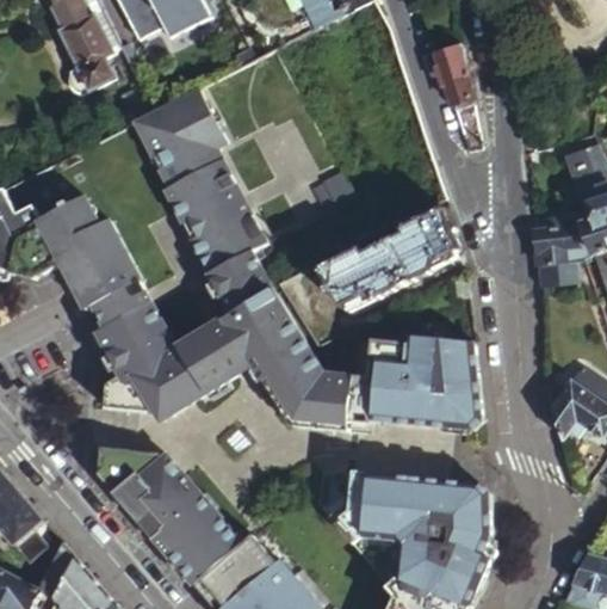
[(55,0),(66,23),(60,25),(76,61),(67,66),(68,67),(78,88),(80,93),(112,78),(104,57),(113,53),(112,48),(118,44),(107,20),(97,0),(55,0)]
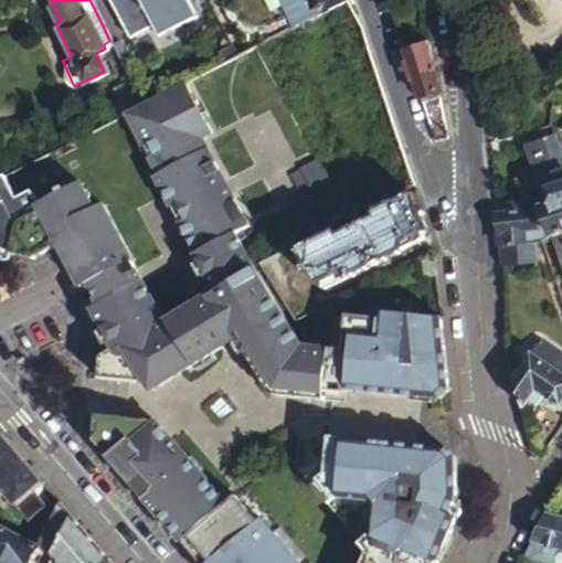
[(107,0),(126,38),(147,27),(186,8),(181,0),(107,0)]
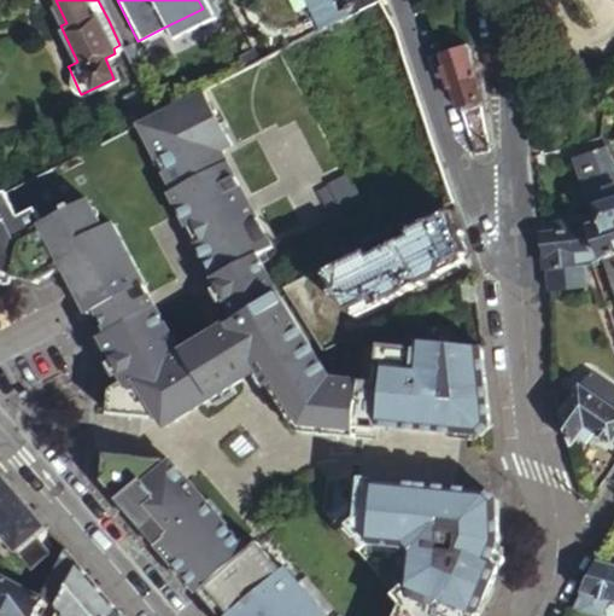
[(310,0),(313,4),(321,19),(348,6),(344,0),(310,0)]
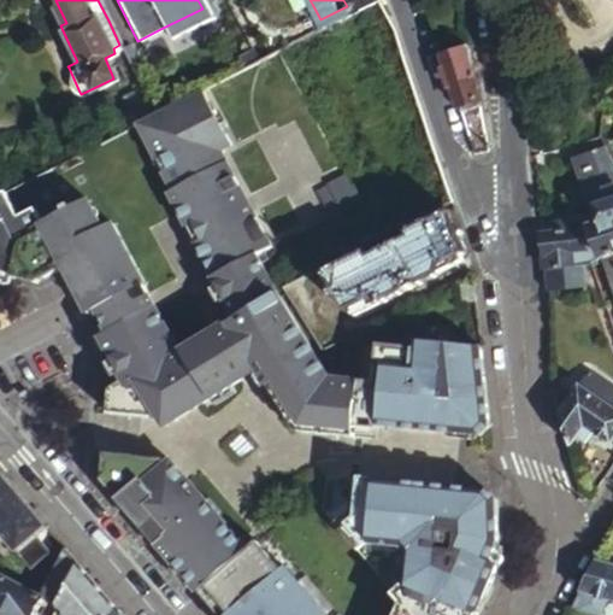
[(202,9),(160,29),(166,41),(208,19),(202,9)]
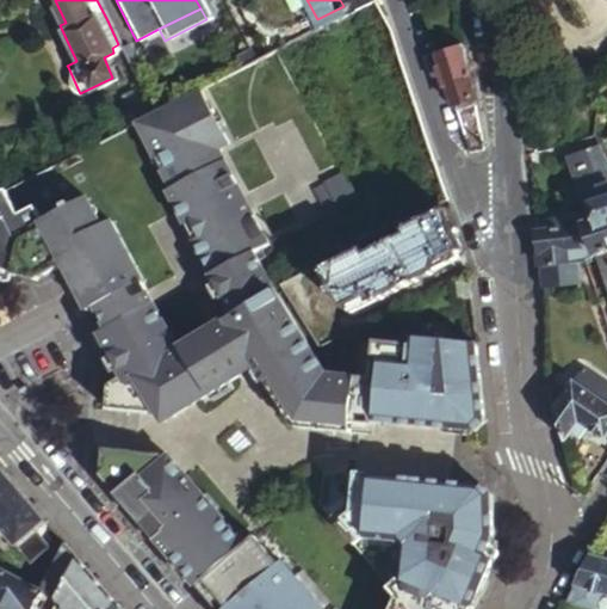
[(454,44),(433,51),(452,109),(468,103),(463,81),(454,44)]
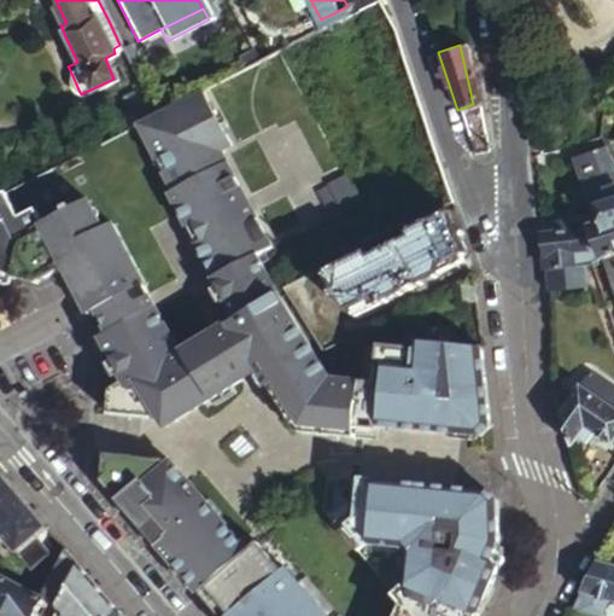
[(79,89),(69,68),(68,73),(68,75),(68,79),(69,83),(71,86),(74,89),(77,89),(79,89)]
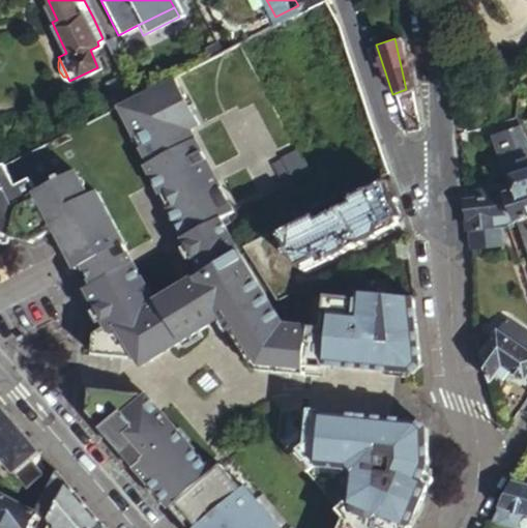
[(122,97),(116,99),(129,124),(147,157),(143,159),(157,187),(165,185),(172,200),(166,204),(181,233),(216,214),(231,206),(207,163),(186,122),(195,117),(170,71),(122,97)]
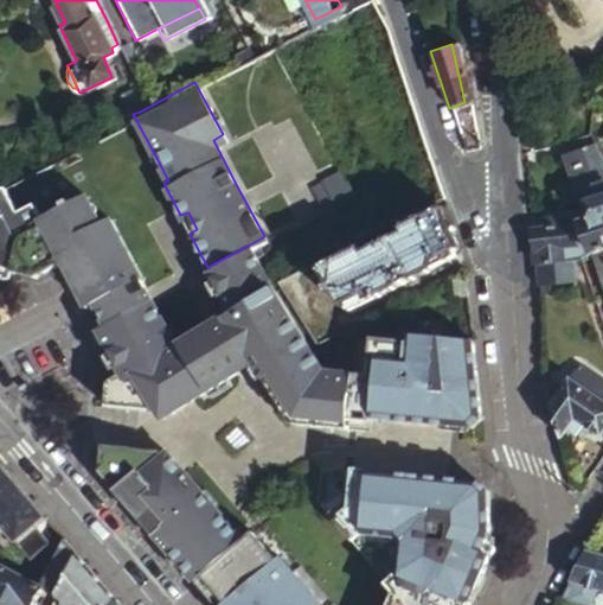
[(464,102),(449,108),(463,150),(475,146),(464,102)]
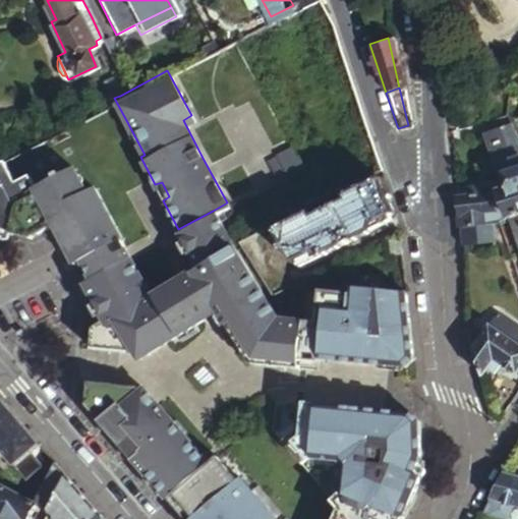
[(517,149),(505,122),(480,131),(496,175),(500,173),(502,181),(499,187),(496,187),(505,215),(517,210),(517,149)]
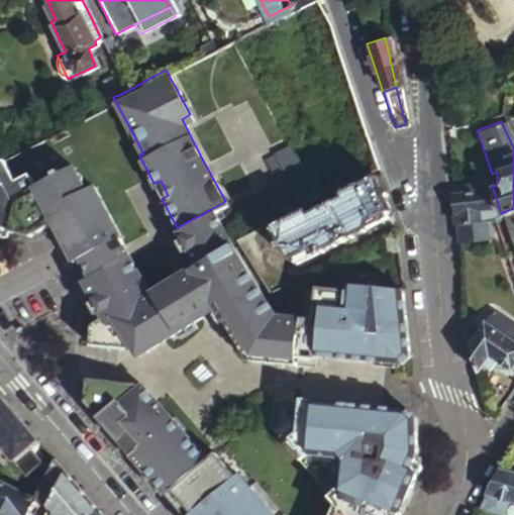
[(63,123),(43,134),(46,140),(67,129),(63,123)]
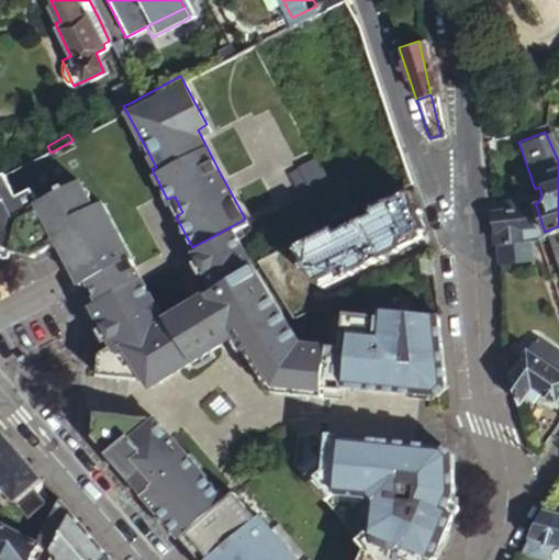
[(298,190),(309,183),(297,159),(284,166),(298,190)]
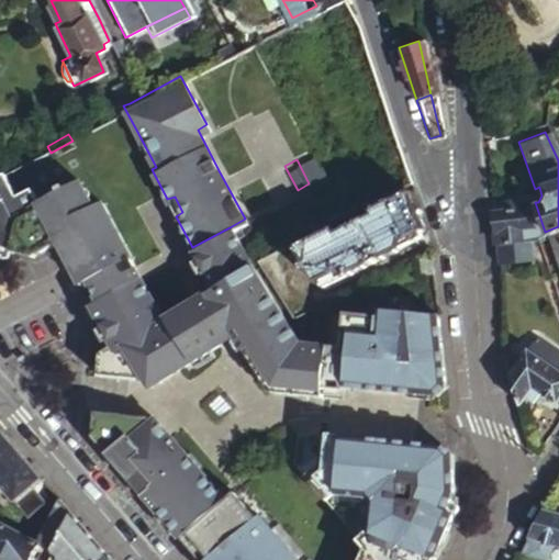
[(14,191),(2,169),(0,170),(0,245),(31,255),(46,246),(57,239),(75,270),(78,278),(79,280),(87,276),(99,298),(141,276),(129,255),(130,254),(127,249),(99,198),(90,203),(77,177),(63,185),(60,182),(55,186),(56,188),(35,199),(28,186),(14,191)]
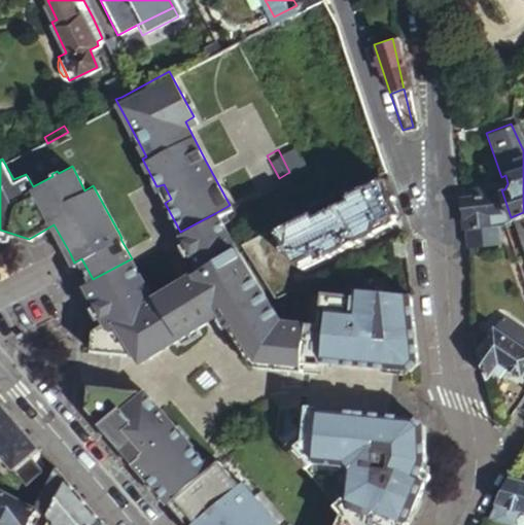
[(392,196),(385,177),(345,197),(346,201),(314,217),(312,212),(277,230),(295,267),(314,256),(323,259),(370,237),(370,236),(374,228),(395,217),(390,202),(392,196)]
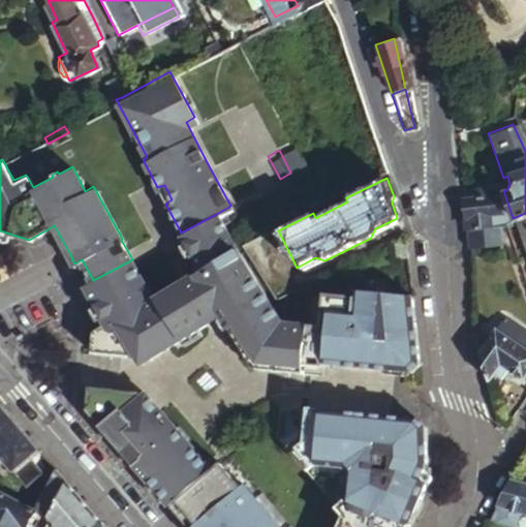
[(467,197),(460,199),(464,229),(493,222),(503,220),(513,218),(503,190),(489,193),(486,191),(484,189),(482,188),(475,188),(471,191),(467,197)]
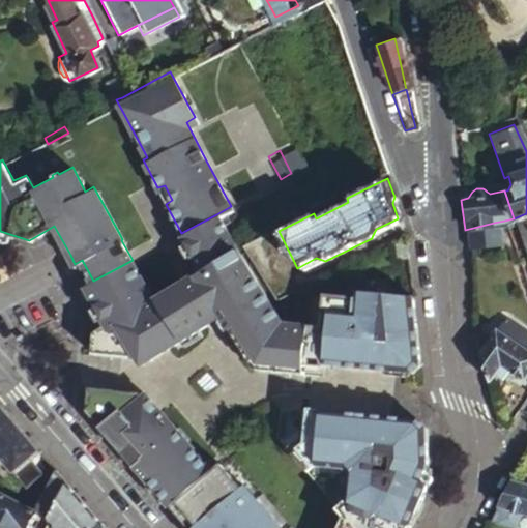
[(526,213),(514,218),(526,256),(526,213)]
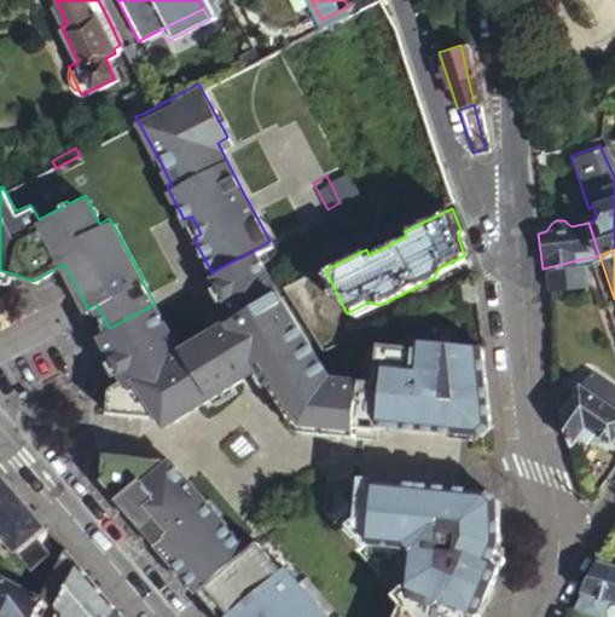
[(253,251),(212,272),(235,315),(248,335),(241,340),(257,365),(286,409),(293,404),(308,430),(354,433),(355,421),(359,398),(361,379),(331,374),(295,319),(253,251)]
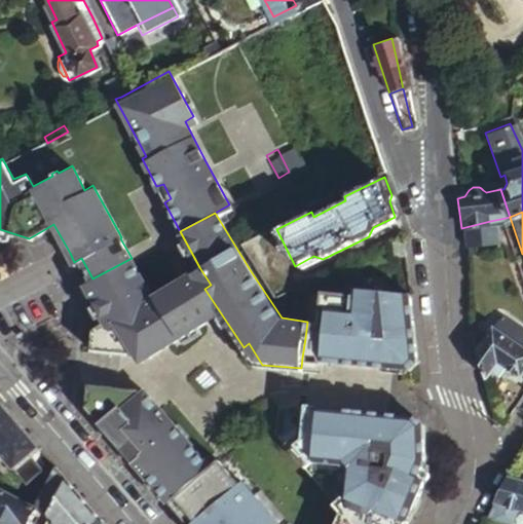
[(490,221),(461,228),(461,245),(493,238),(490,221)]
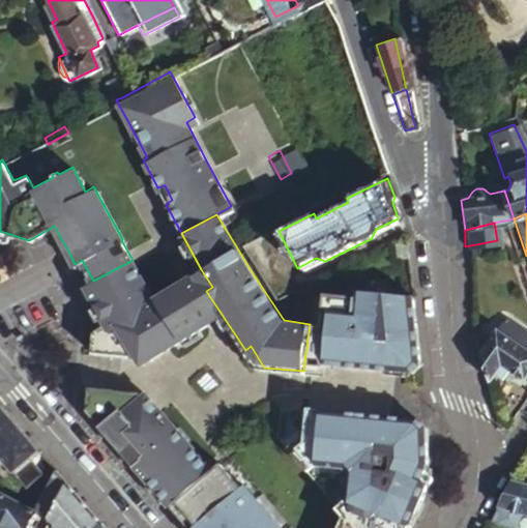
[(406,243),(396,244),(398,259),(408,258),(406,243)]
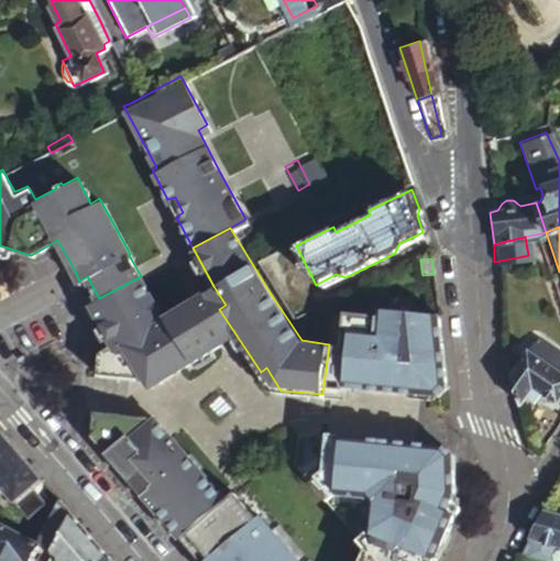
[(162,315),(141,276),(99,298),(92,303),(114,343),(117,349),(108,354),(105,375),(151,380),(219,341),(193,298),(162,315)]
